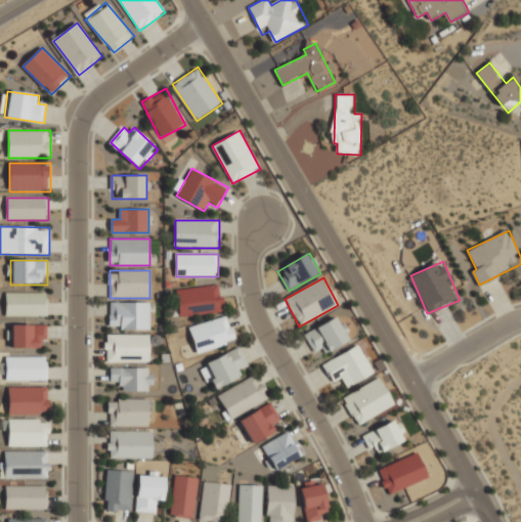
[(224,312),(222,286),(178,289),(180,316),(224,312)]
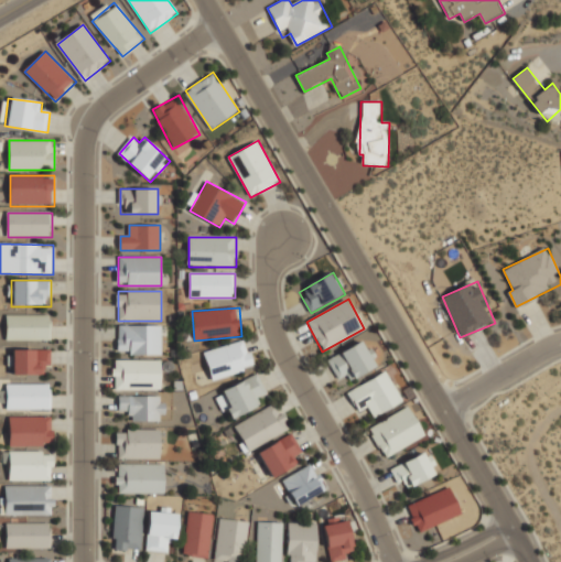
[(8,339),(49,339),(49,315),(8,315),(8,339)]
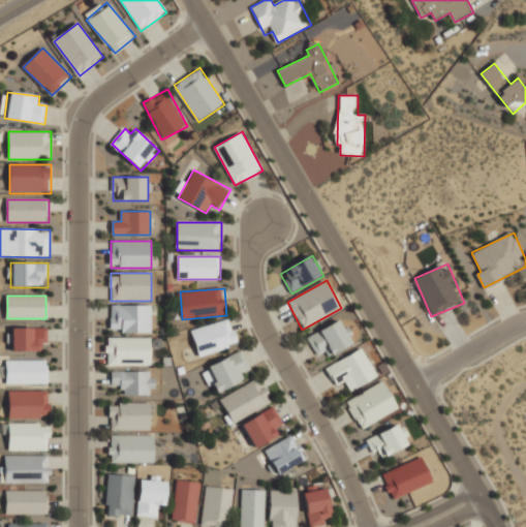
[(152,305),(112,305),(112,333),(152,333),(152,305)]
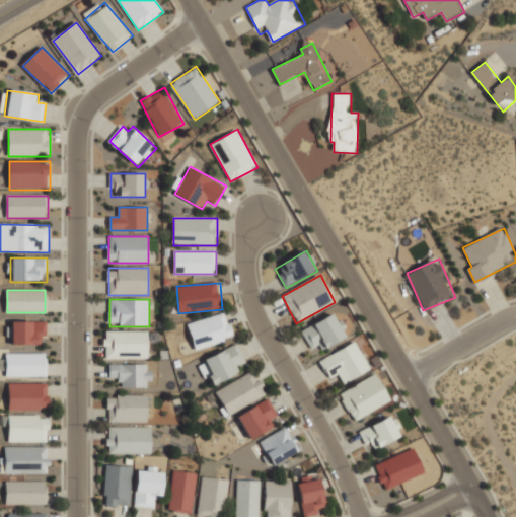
[(198,351),(236,337),(226,311),(189,325),(198,351)]
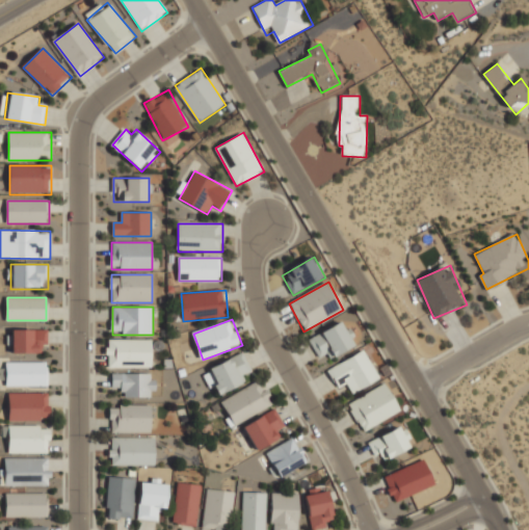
[(311,338),(321,362),(359,345),(348,320),(311,338)]
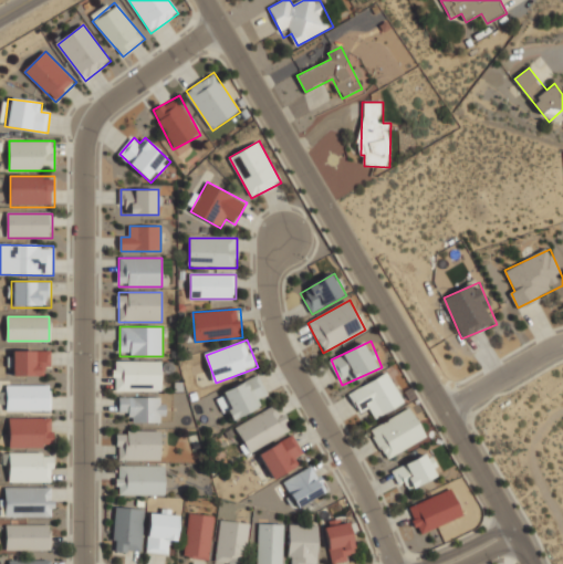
[(51,352),(14,352),(14,376),(51,376),(51,352)]
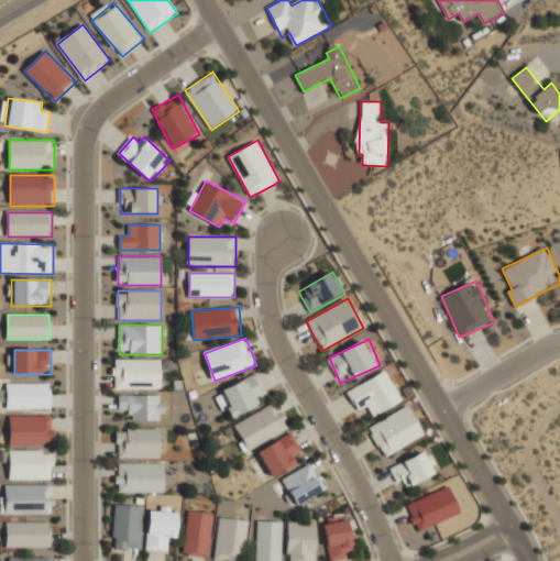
[(162,360),(113,360),(113,389),(162,389),(162,360)]
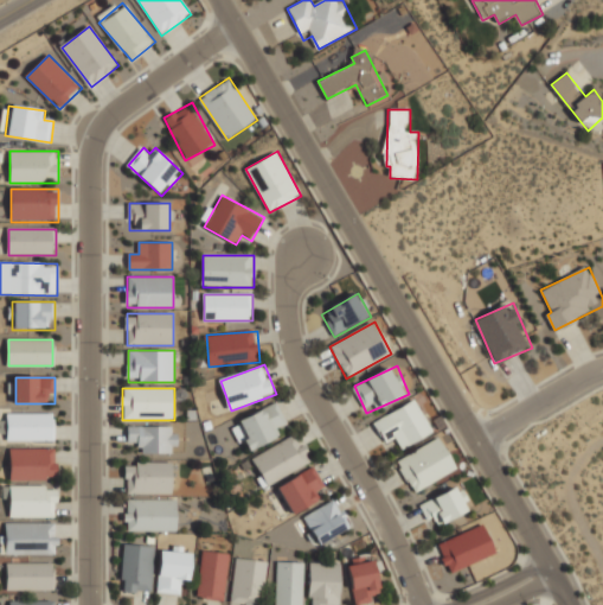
[(435,433),(417,400),(374,422),(386,445),(397,439),(403,450),(435,433)]
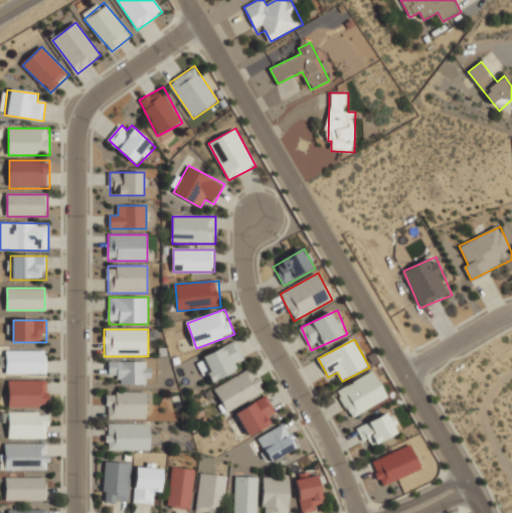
[(212,381),(247,363),(236,342),(201,360),(212,381)]
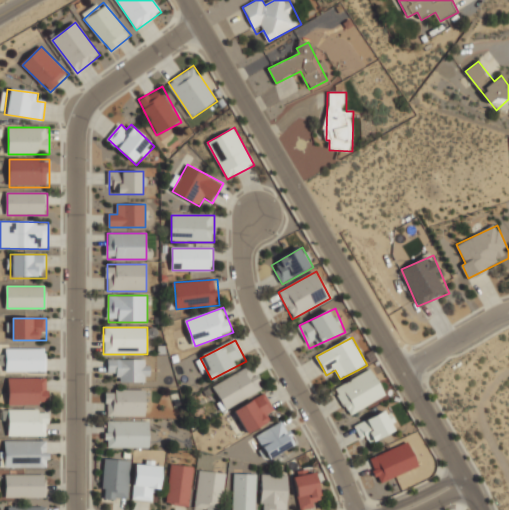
[(47,373),(47,349),(7,349),(7,373),(47,373)]
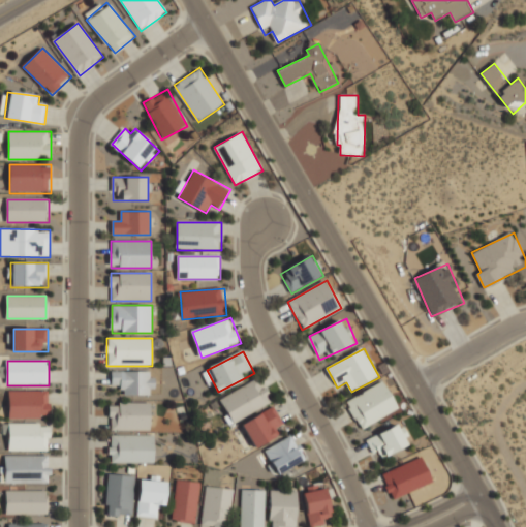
[(155,371),(113,371),(113,382),(122,382),(122,395),(155,395),(155,371)]
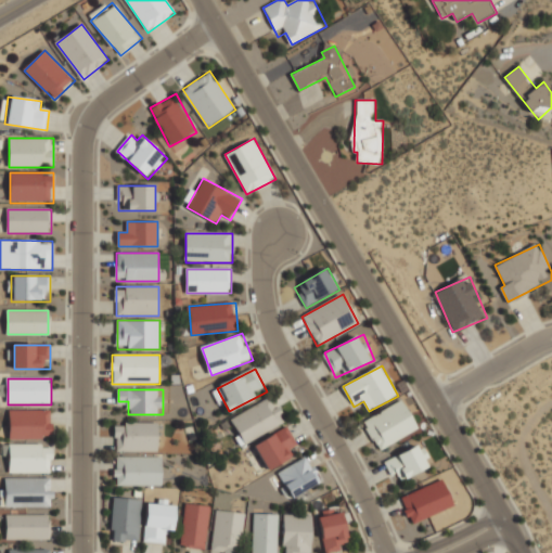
[(245,445),(286,424),(273,398),(232,420),(245,445)]
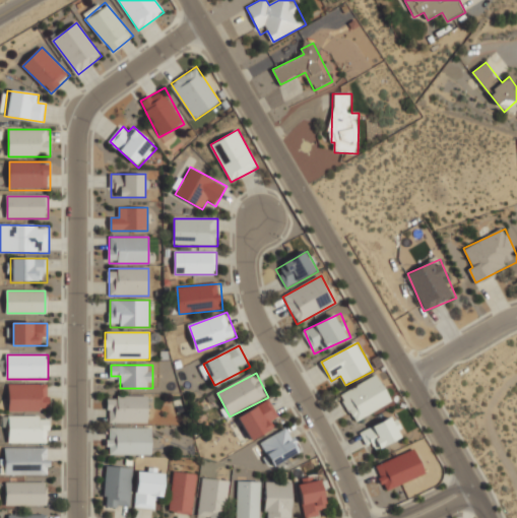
[(340,396),(356,423),(393,401),(378,375),(340,396)]
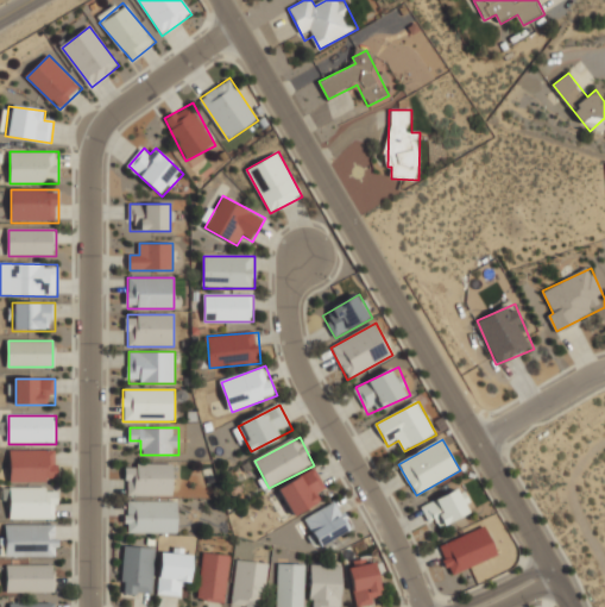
[(11,483),(57,483),(57,452),(11,452),(11,483)]
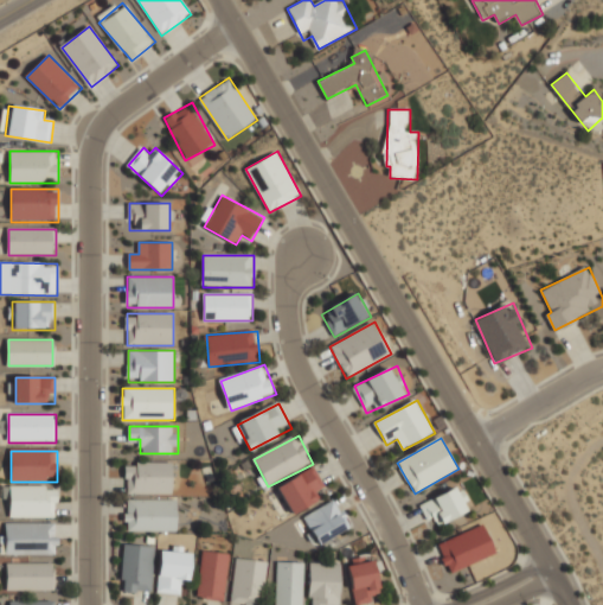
[(173,463),(127,463),(127,495),(173,495),(173,463)]
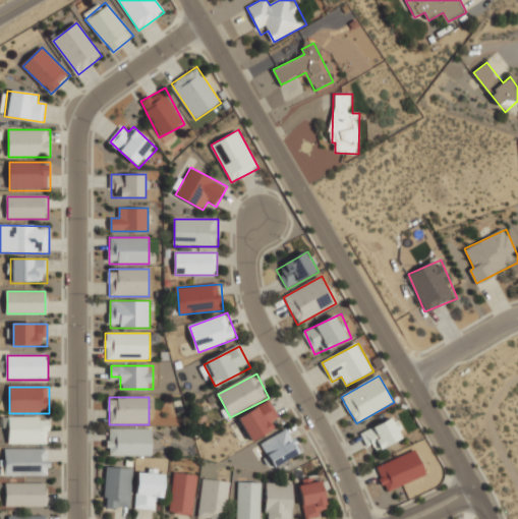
[(252,441),(282,423),(270,402),(240,419),(252,441)]
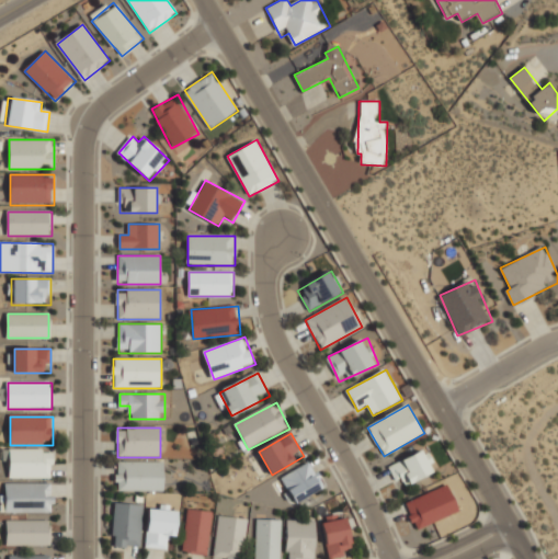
[(390,466),(400,488),(437,470),(428,448),(390,466)]
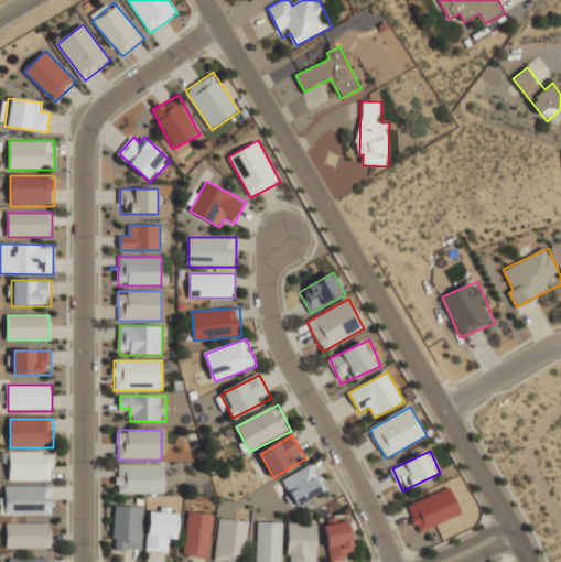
[(10,454),(10,483),(53,483),(53,454),(10,454)]
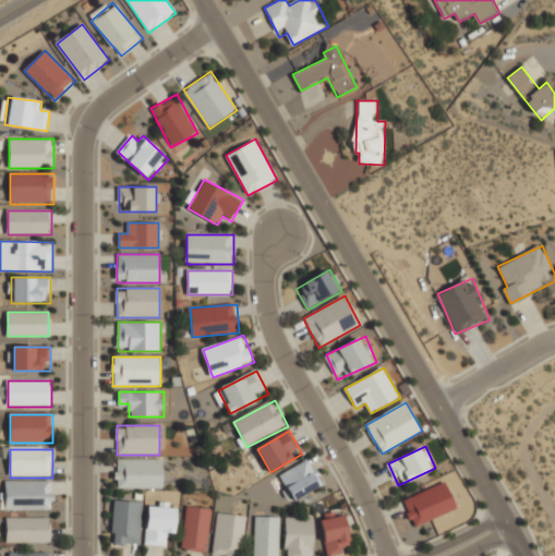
[(164,460),(117,460),(117,488),(164,488),(164,460)]
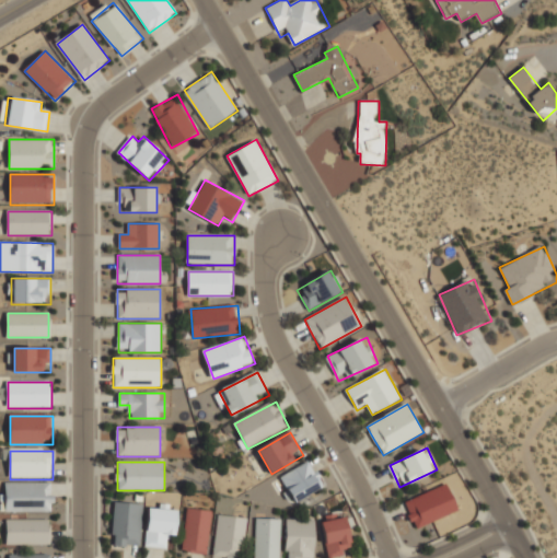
[(293,503),(323,488),(310,463),(280,478),(293,503)]
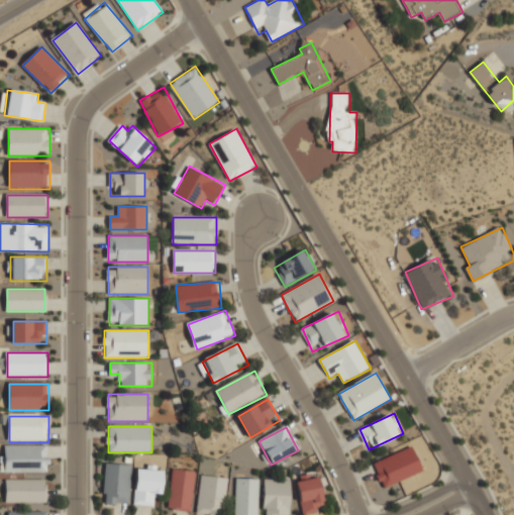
[(47,473),(47,447),(4,447),(4,473),(47,473)]
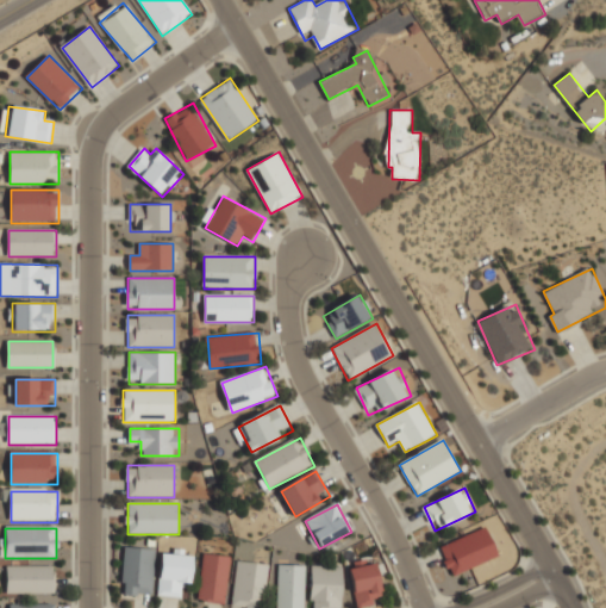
[(499,558),(487,528),(441,546),(451,576),(499,558)]
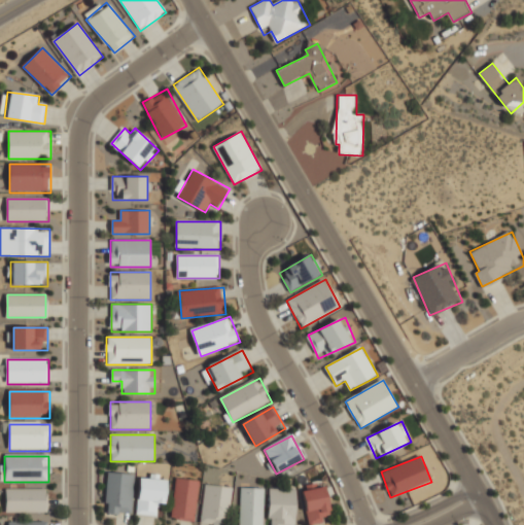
[(133,515),(133,475),(107,475),(107,515),(133,515)]
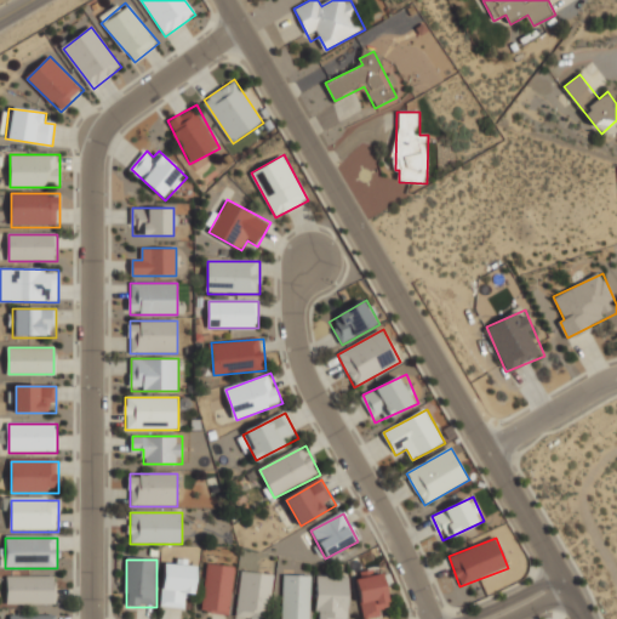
[(203,611),(229,615),(236,568),(211,563),(203,611)]
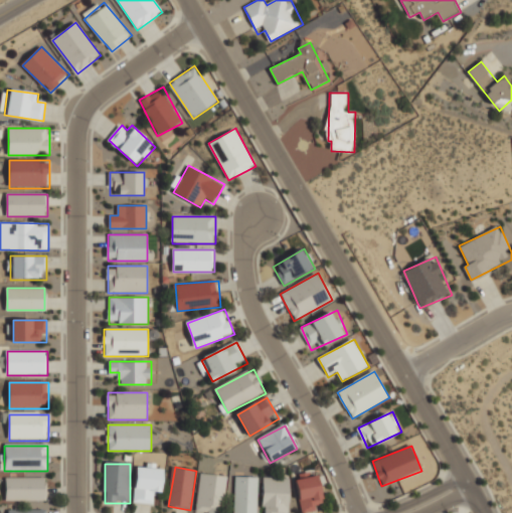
[(163,469),(137,469),(136,505),(155,505),(155,497),(163,497),(163,469)]
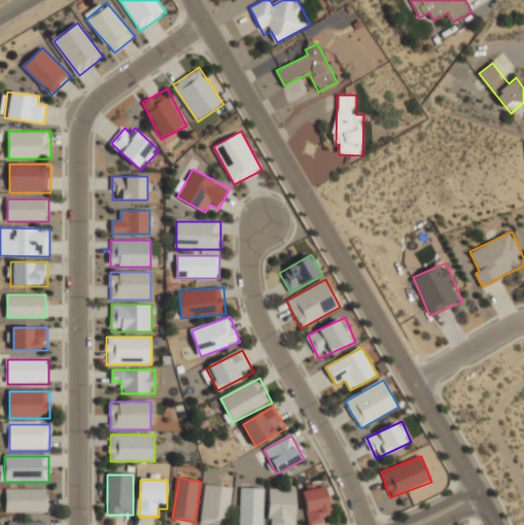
[(303,488),(310,524),(332,520),(325,484),(303,488)]
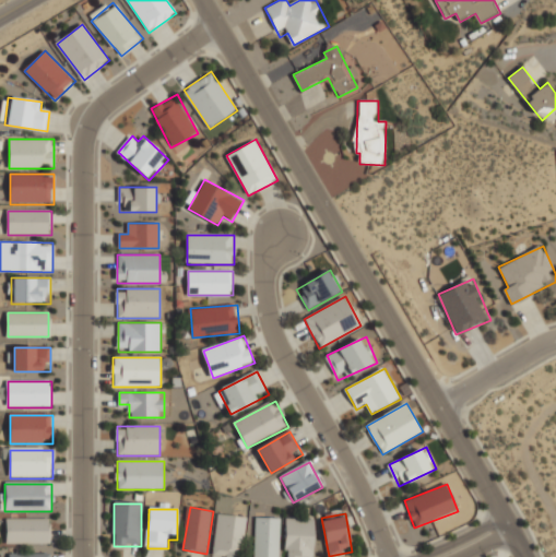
[(243,556),(247,518),(220,514),(214,556),(243,556)]
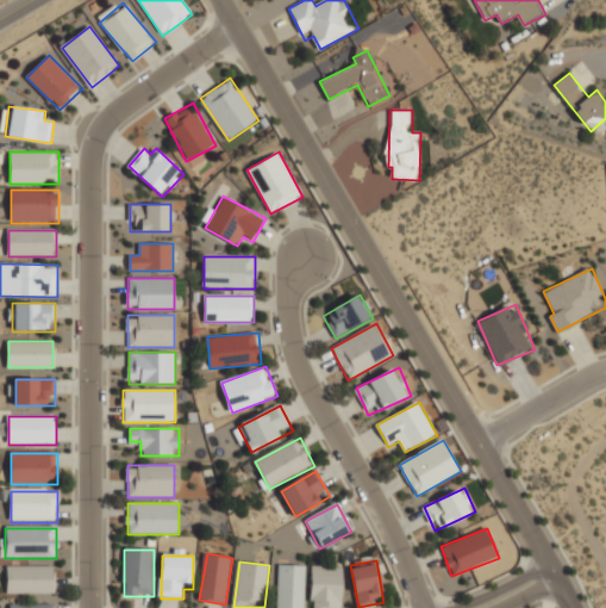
[(305,607),(306,565),(280,565),(279,607),(305,607)]
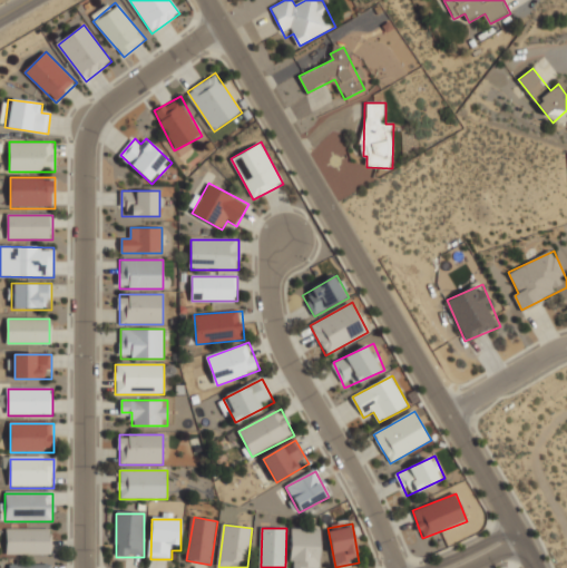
[(50,555),(50,530),(8,530),(8,555),(50,555)]
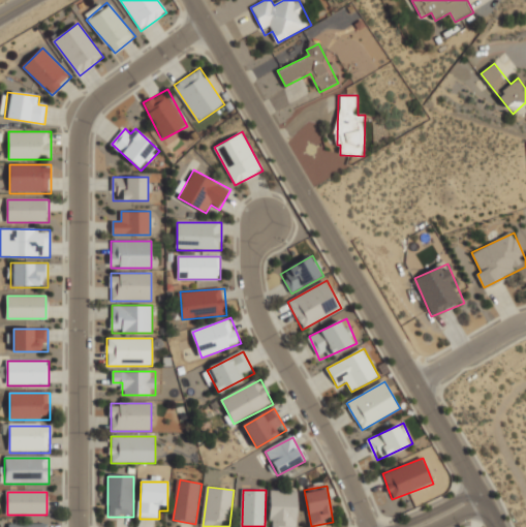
[(298,526),(298,492),(271,492),(271,526),(298,526)]
